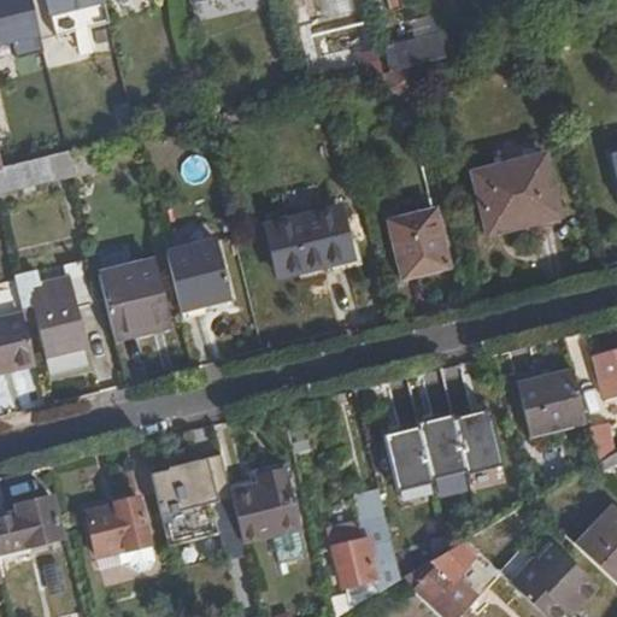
[(27,0),(0,0),(0,48),(12,46),(16,60),(41,54),(27,0)]
